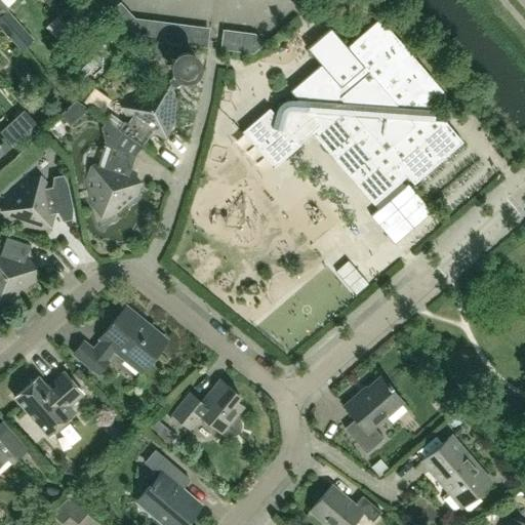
[(0,0),(0,28),(21,52),(34,40),(0,3),(0,0)]
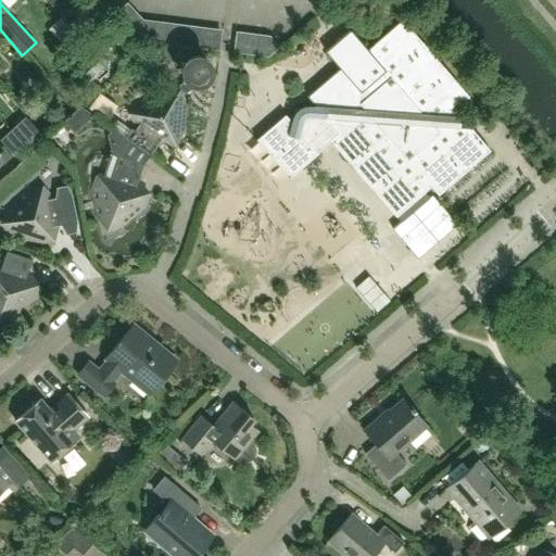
[(490,150),(455,110),(469,97),(402,20),(367,50),(350,29),(325,51),(339,68),(306,97),(315,105),(310,104),(305,104),(301,106),(298,109),(294,112),(292,116),(291,118),(291,121),(286,115),(285,115),(257,139),(290,177),(317,154),(316,152),(330,140),(396,217),(431,187),(438,196),(490,150)]
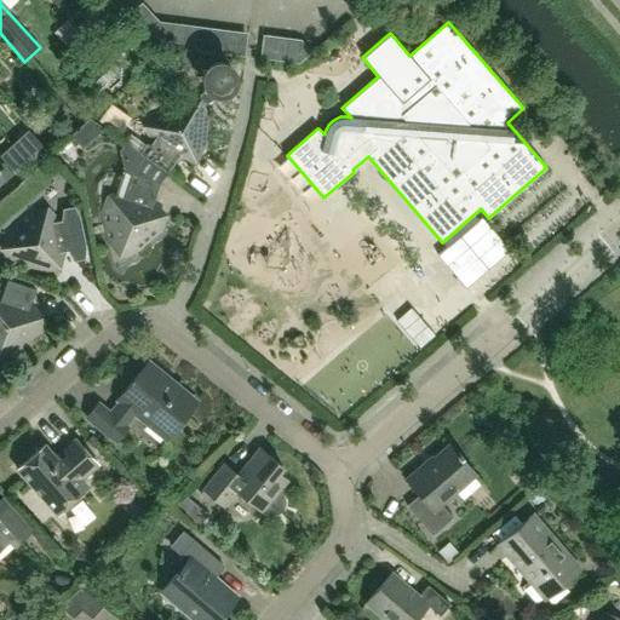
[(302,62),(302,44),(262,42),(262,61),(302,62)]
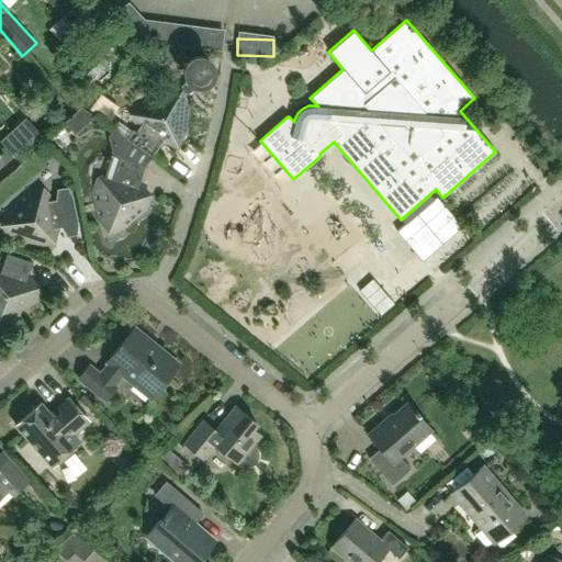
[(137,131),(130,142),(152,157),(159,146),(187,133),(189,107),(188,105),(183,93),(206,81),(208,80),(209,79),(211,77),(211,75),(212,74),(212,71),(212,70),(212,68),(211,66),(211,64),(210,63),(209,62),(208,60),(206,59),(205,58),(203,57),(200,56),(198,56),(194,57),(192,58),(191,58),(189,59),(188,62),(187,63),(186,64),(186,65),(184,67),(184,69),(184,70),(184,72),(184,74),(186,76),(187,78),(188,79),(189,80),(190,81),(172,94),(165,89),(141,101),(137,131)]
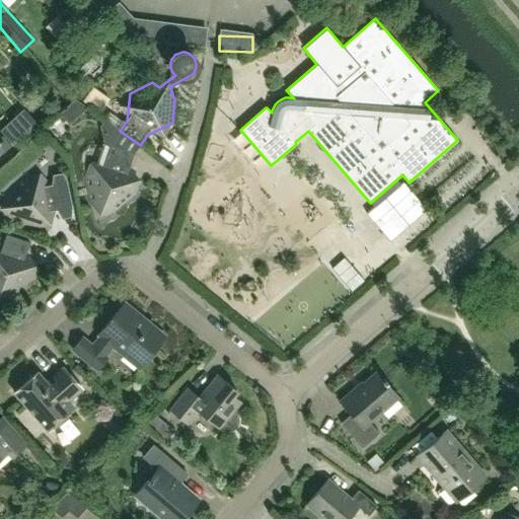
[(30,88),(18,98),(26,108),(39,97),(30,88)]
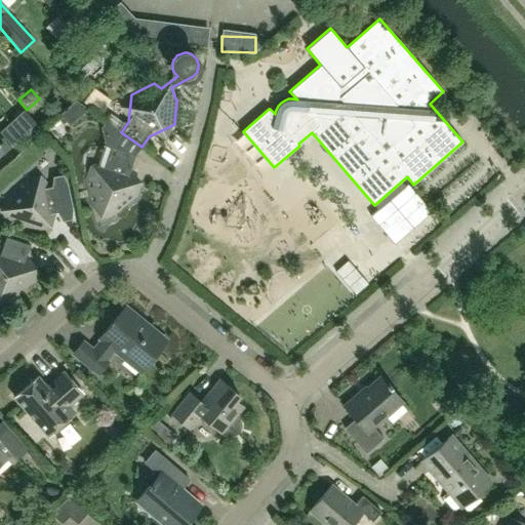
[(70,126),(88,110),(78,98),(59,115),(70,126)]
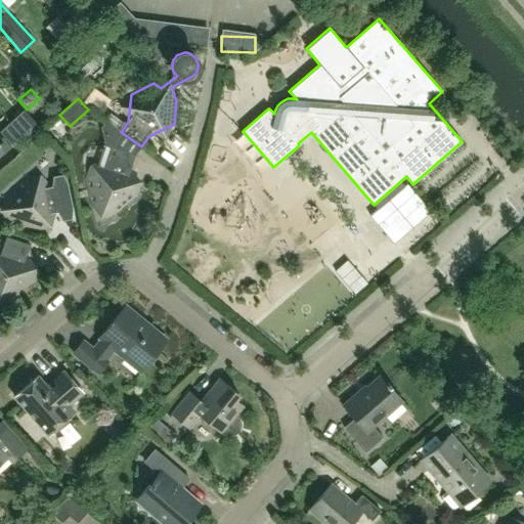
[(38,126),(33,121),(25,111),(0,133),(6,139),(8,142),(13,148),(38,126)]
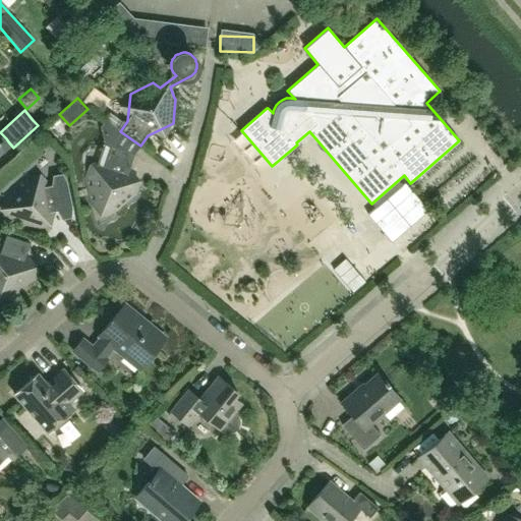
[(134,155),(140,146),(120,131),(111,147),(106,161),(85,179),(90,205),(116,213),(135,195),(129,169),(134,155)]
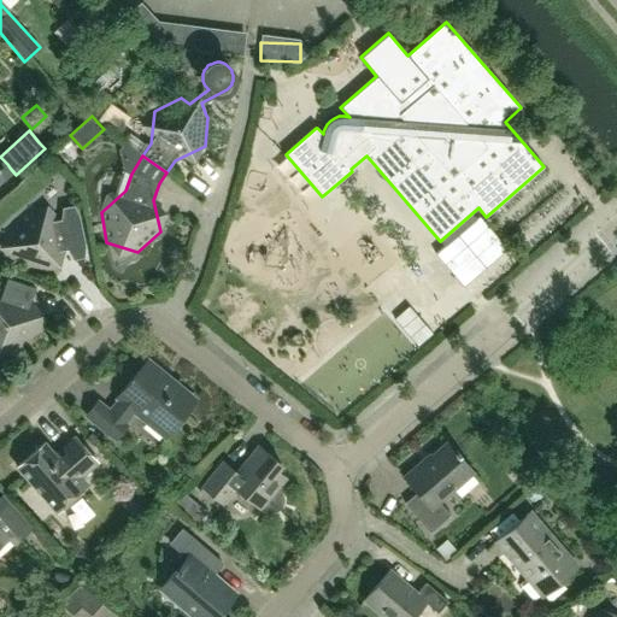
[(29,210),(6,230),(13,262),(41,271),(65,250),(68,250),(72,260),(84,257),(86,242),(81,216),(75,205),(63,209),(62,218),(58,219),(29,210)]
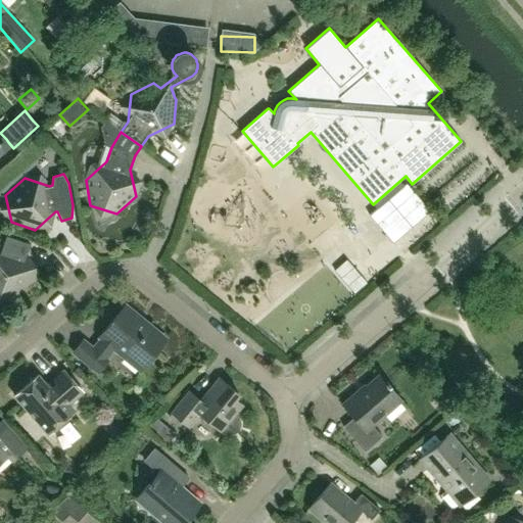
[(407,183),(369,216),(393,243),(430,211),(407,183)]
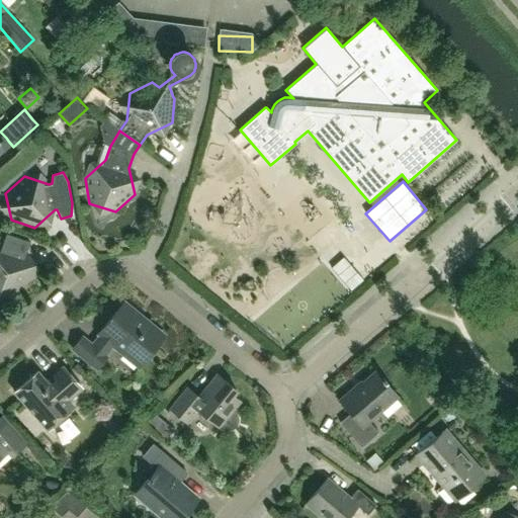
[(31,280),(25,254),(29,242),(6,234),(2,246),(0,247),(0,292),(12,297),(31,280)]
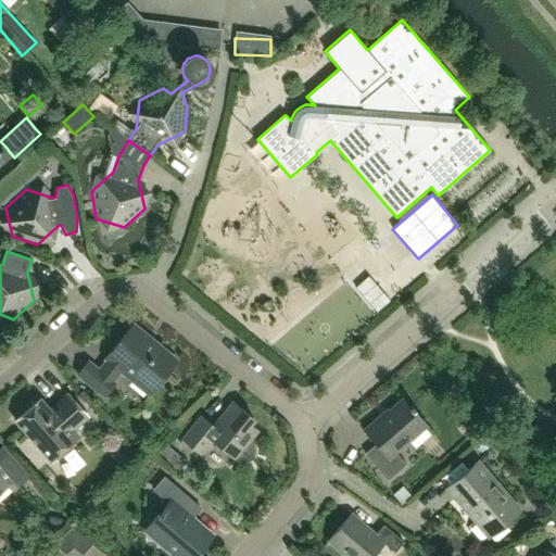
[(375,317),(389,305),(368,280),(353,292),(375,317)]
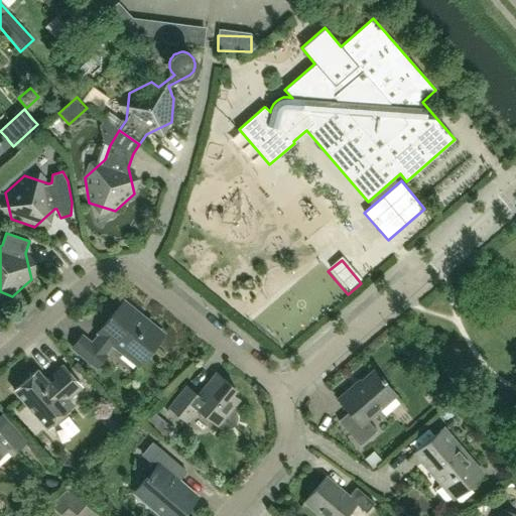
[(162,336),(136,314),(138,312),(124,301),(98,333),(100,335),(92,344),(82,336),(72,348),(97,368),(107,356),(105,354),(112,345),(138,366),(162,336)]
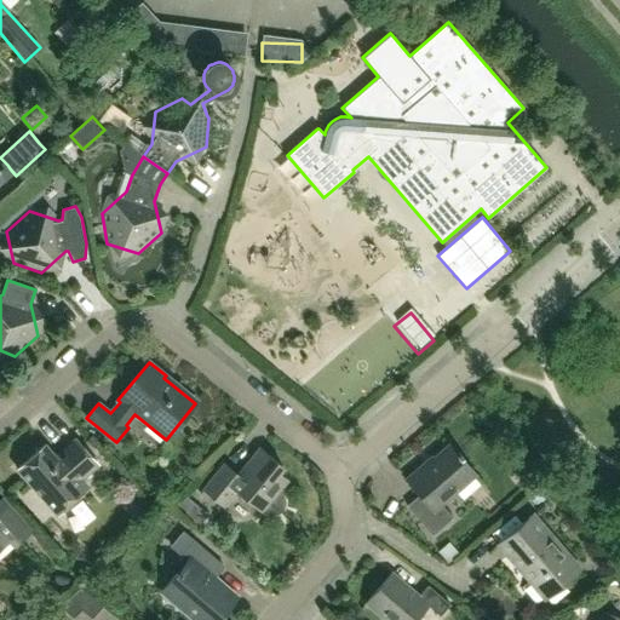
[(98,465),(79,443),(75,440),(56,457),(45,445),(17,469),(57,515),(89,487),(81,480),(98,465)]
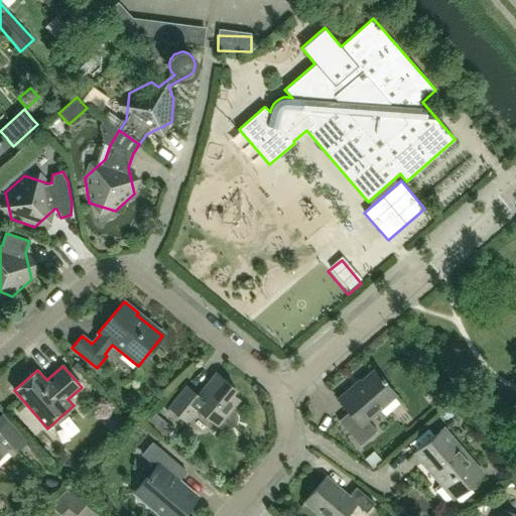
[(367,419),(395,395),(374,370),(352,390),(351,389),(338,399),(349,412),(339,421),(360,445),(377,430),(367,419)]
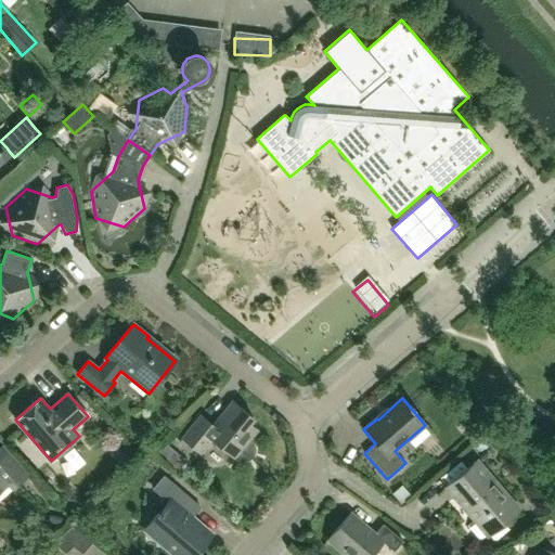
[(252,441),(249,440),(258,430),(249,424),(254,418),(232,401),(213,426),(201,415),(182,438),(201,453),(213,439),(235,459),(236,460),(239,461),(241,462),(242,462),(244,462),(246,462),(247,462),(249,461),(250,460),(253,457),(253,456),(254,455),(255,454),(255,452),(255,450),(255,449),(255,447),(254,446),(253,443),(252,441)]
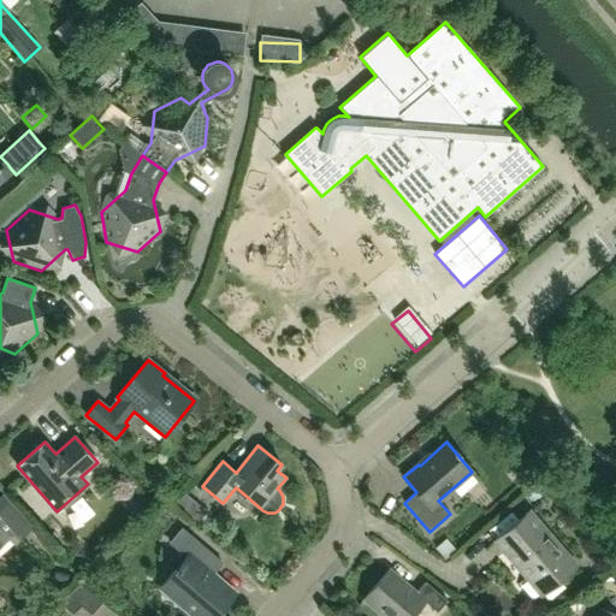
[(184,492),(175,503),(182,510),(191,498),(184,492)]
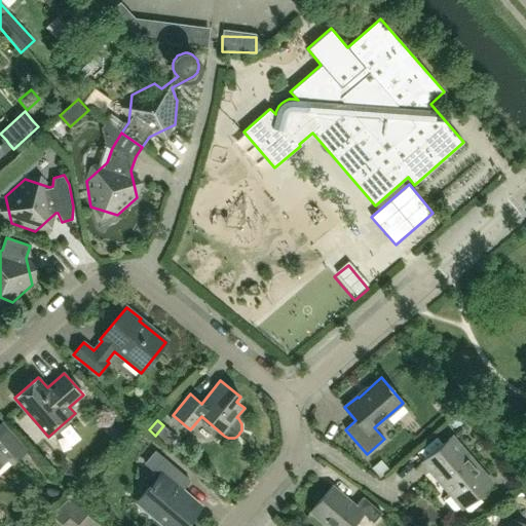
[(11,462),(24,451),(3,427),(0,430),(0,463),(7,457),(11,462)]
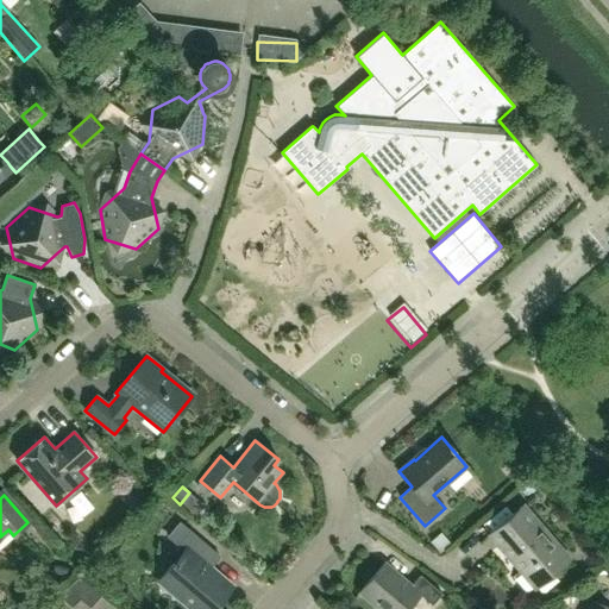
[(570,559),(523,506),(489,535),(535,588),(570,559)]
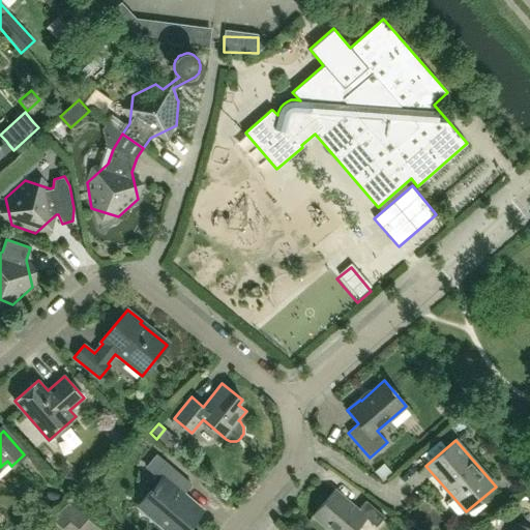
[(204,507),(184,491),(190,483),(156,454),(145,467),(160,480),(152,491),(150,490),(136,507),(163,529),(183,529),(186,528),(193,521),(204,507)]
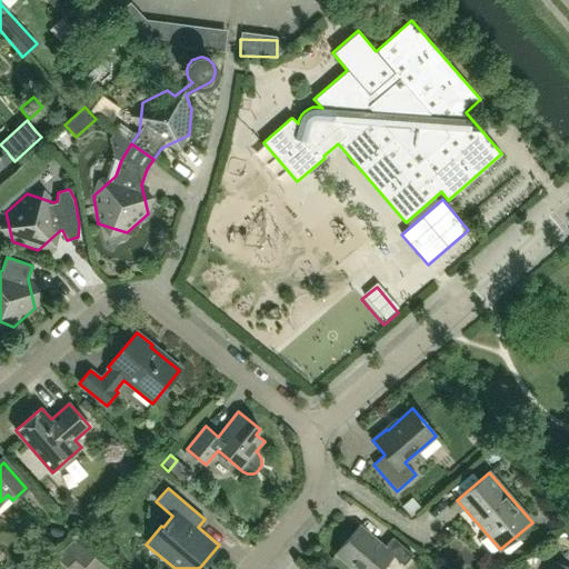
[(412,497),(402,507),(411,517),(421,507),(412,497)]
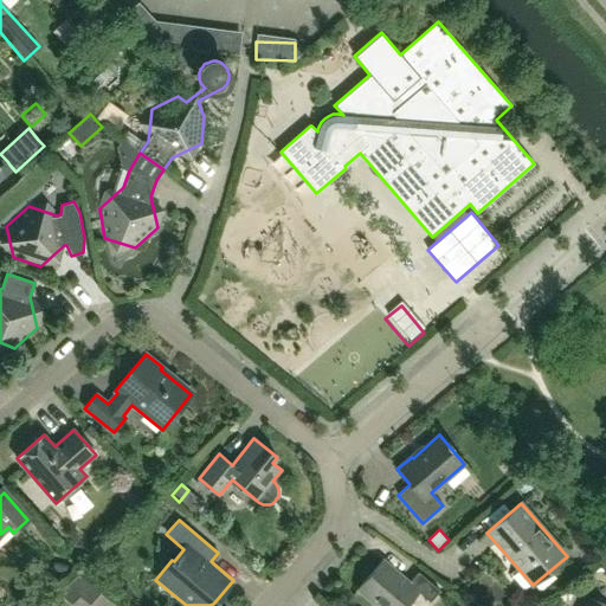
[(378,605),(405,605),(418,592),(430,603),(440,591),(418,572),(408,584),(382,561),(358,590),(378,605)]
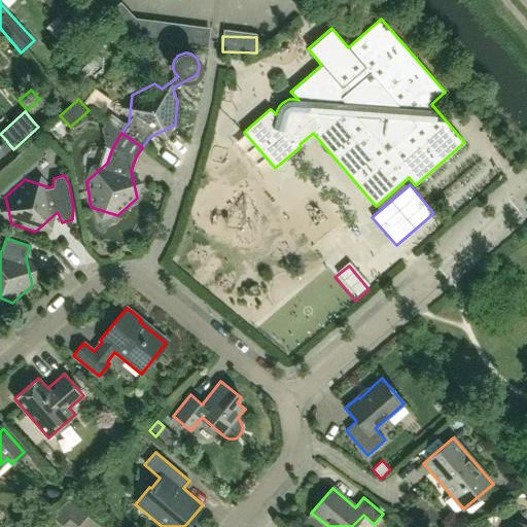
[(88,515),(69,499),(51,516),(62,525),(69,517),(78,525),(88,515)]
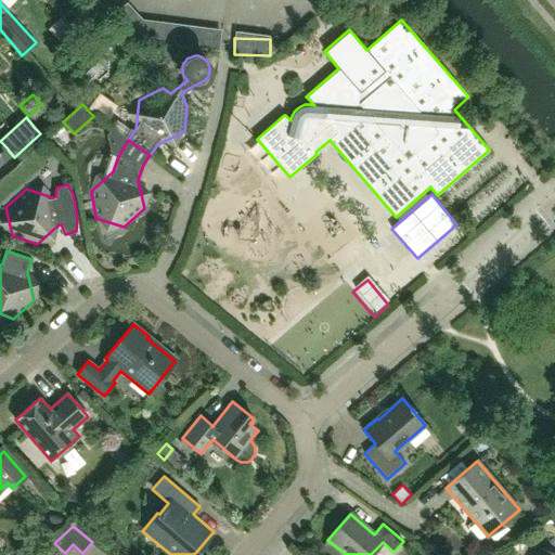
[(554,554),(554,553),(533,543),(527,554),(554,554)]
